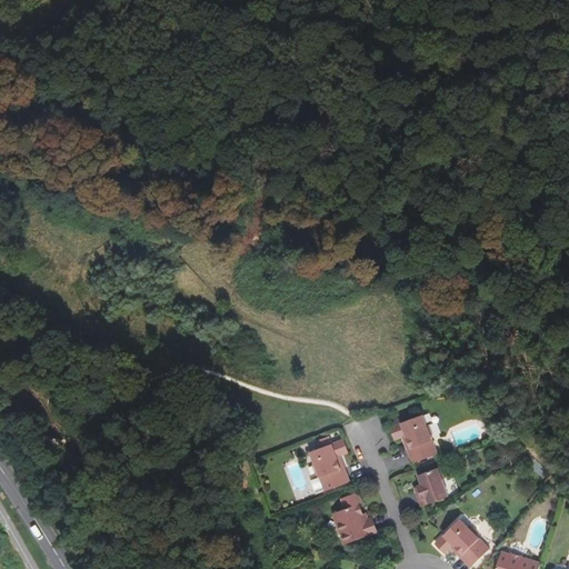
[(428,425),(423,415),(391,427),(396,439),(406,436),(408,435),(409,438),(407,439),(410,448),(408,448),(413,462),(438,453),(432,437),(433,433),(430,427),(428,425)]
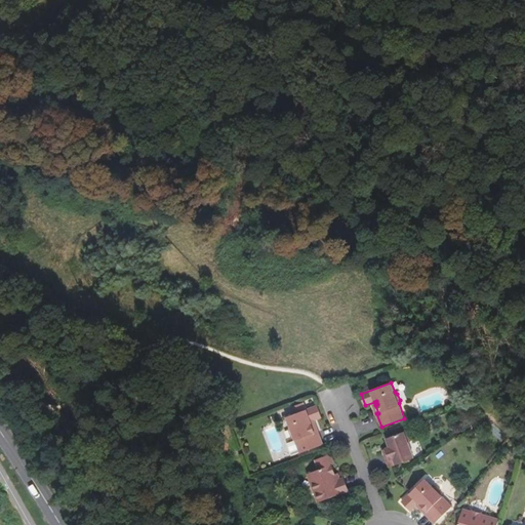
[(294,414),(287,417),(291,427),(289,430),(292,436),(295,437),(300,453),(323,444),(318,431),(317,432),(314,423),(312,425),(311,421),(322,417),(317,405),(306,410),(304,403),(292,407),(294,414)]
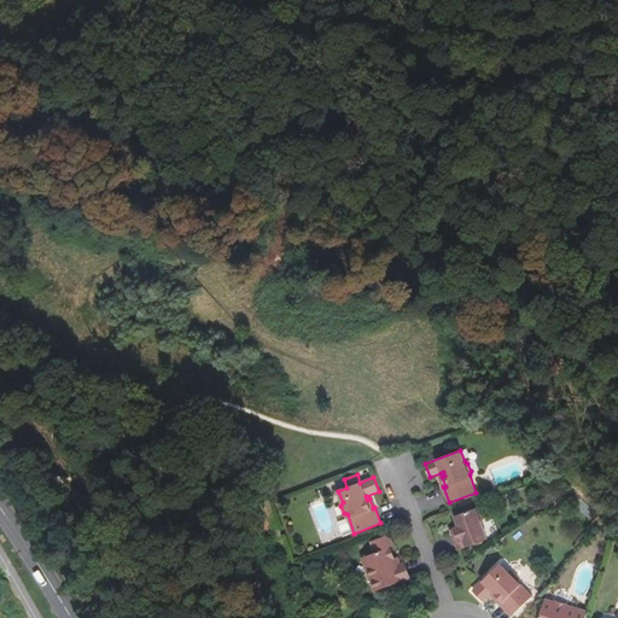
[(483,519),(479,507),(455,516),(459,526),(455,528),(456,532),(453,535),(459,549),(488,540),(481,520),(483,519)]
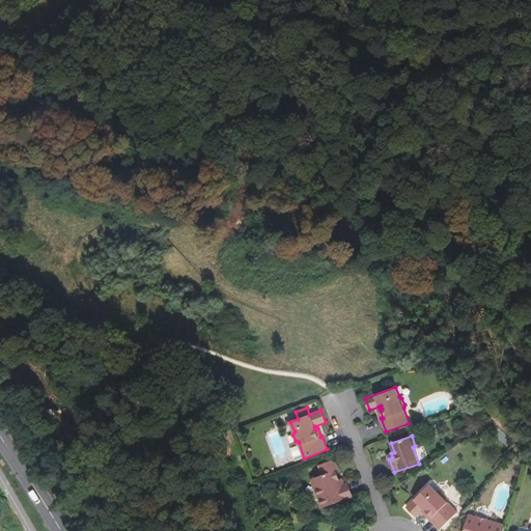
[(323,475),(311,479),(323,508),(353,497),(347,483),(344,484),(342,485),(340,479),(339,479),(335,470),(332,460),(319,465),(323,475)]
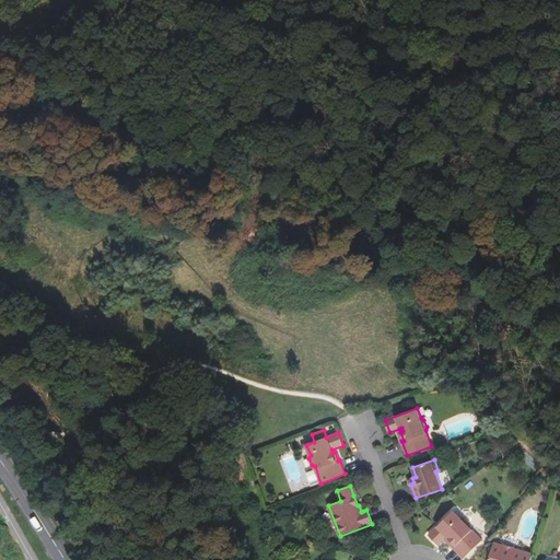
[(462,518),(454,511),(429,535),(439,545),(445,537),(447,536),(450,538),(448,540),(454,546),(453,547),(464,558),(482,540),(470,527),(470,524),(465,518),(462,518)]
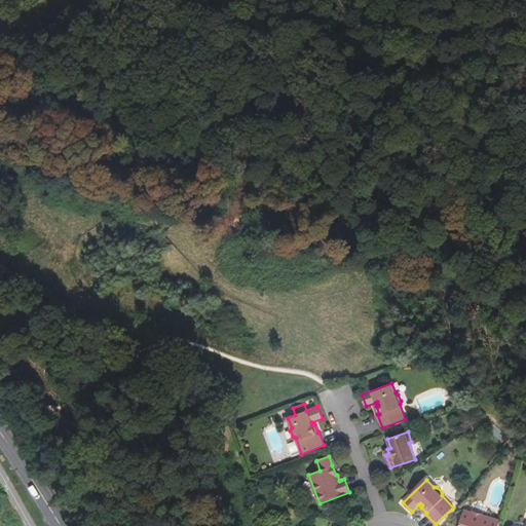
[(473,513),(464,510),(459,525),(498,525),(500,521),(483,516),(483,515),(473,512),(473,513)]
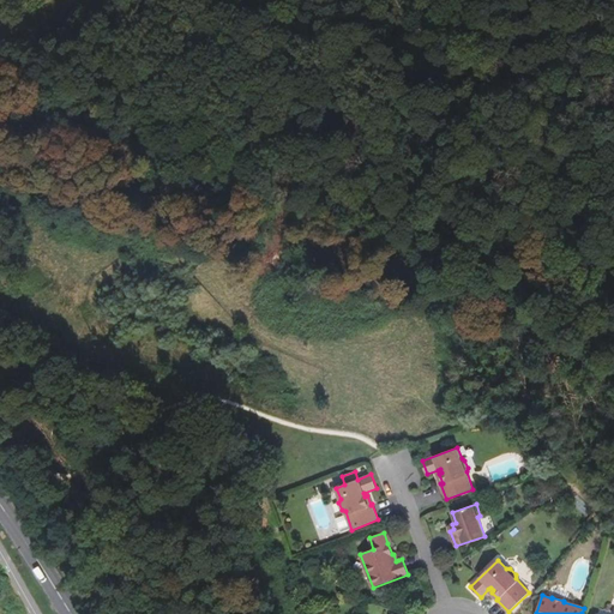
All buildings are outlined.
